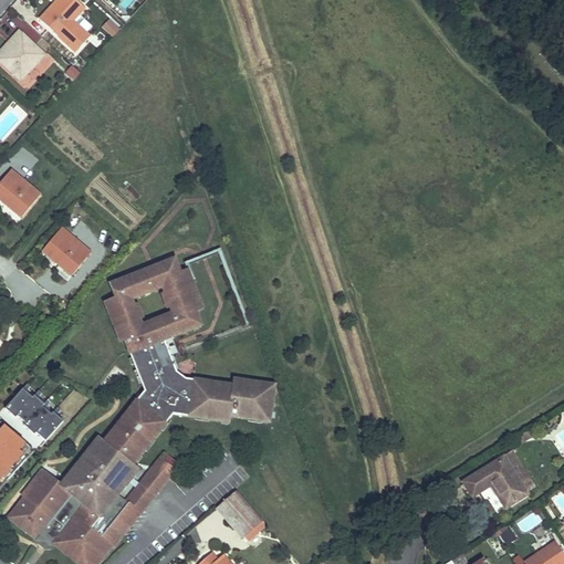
[(85,6),(79,0),(56,0),(58,1),(49,12),(45,10),(39,17),(58,34),(74,50),(90,33),(73,18),(85,6)]
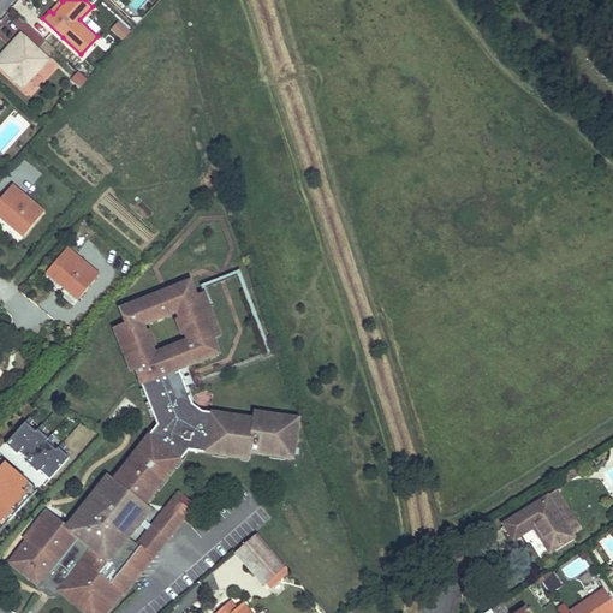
[(59,0),(49,11),(53,13),(63,1),(61,0),(59,0)]
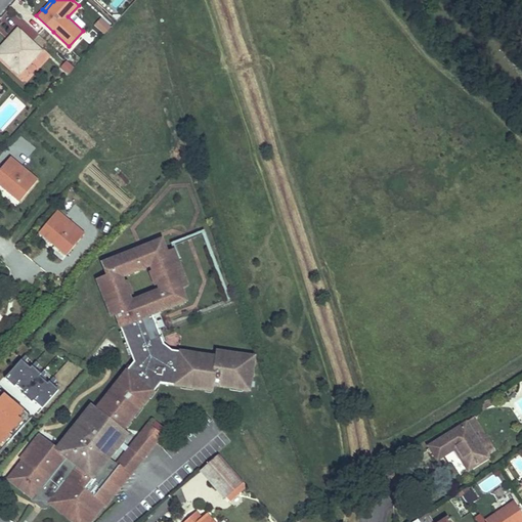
[(99,33),(109,27),(100,15),(91,23),(99,33)]
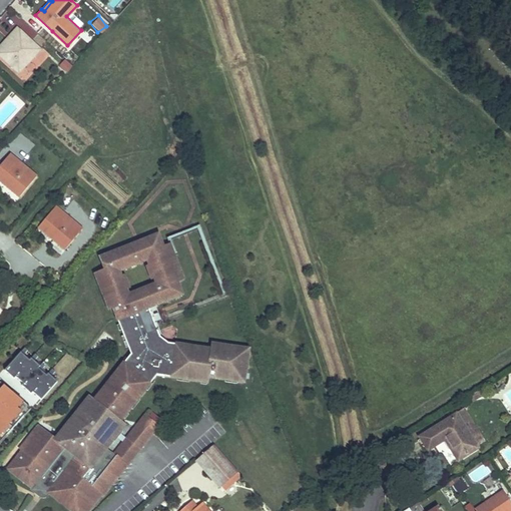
[(12,35),(0,48),(0,54),(18,71),(40,47),(16,25),(9,32),(12,35)]
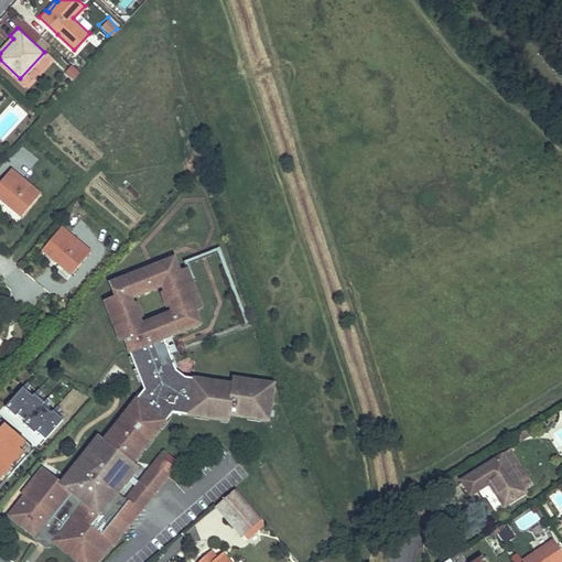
[(0,53),(13,39),(10,35),(0,46),(0,53)]
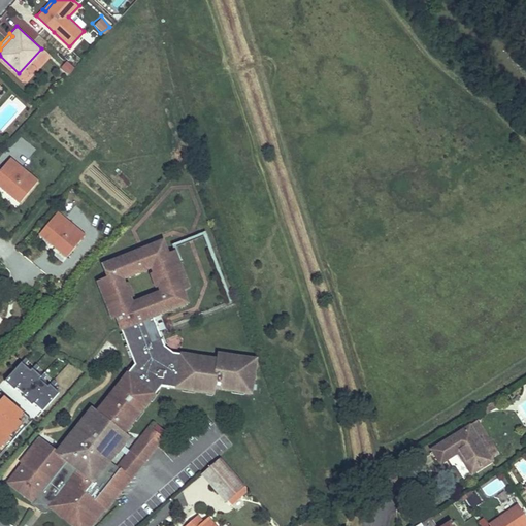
[(7,156),(0,165),(0,195),(13,206),(36,179),(7,156)]
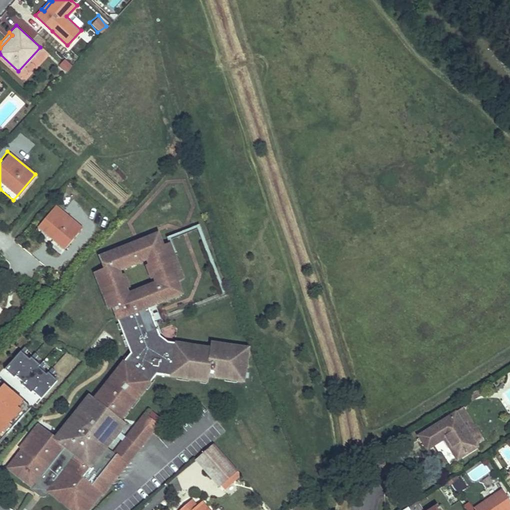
[(53,204),(36,225),(48,235),(50,234),(52,236),(51,237),(63,248),(81,226),(53,204)]
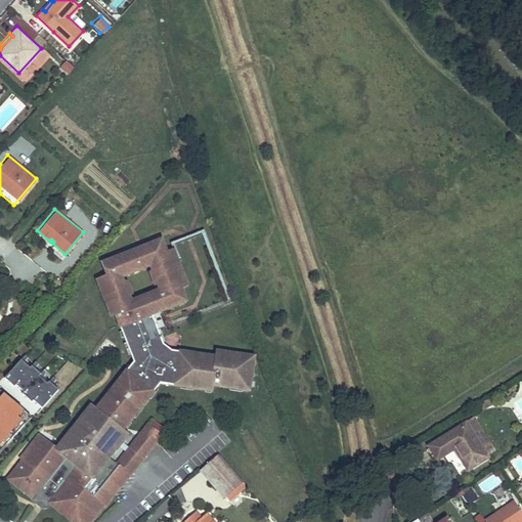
[(184,299),(179,286),(186,283),(172,248),(166,250),(161,237),(101,260),(106,273),(96,277),(110,313),(114,311),(132,359),(94,407),(89,403),(54,446),(38,433),(18,457),(20,458),(6,477),(35,499),(42,491),(52,498),(81,521),(98,499),(101,503),(102,504),(137,461),(124,450),(115,462),(106,455),(126,432),(121,428),(159,381),(210,388),(211,383),(247,389),(252,354),(215,349),(214,354),(170,348),(162,342),(150,312),(184,299)]
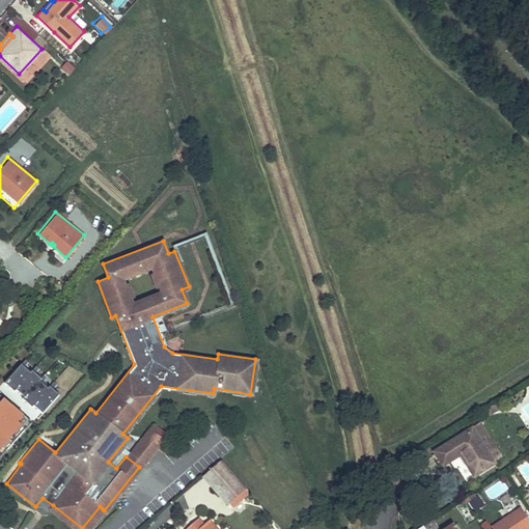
[(2,382),(38,414),(56,395),(20,363),(2,382)]
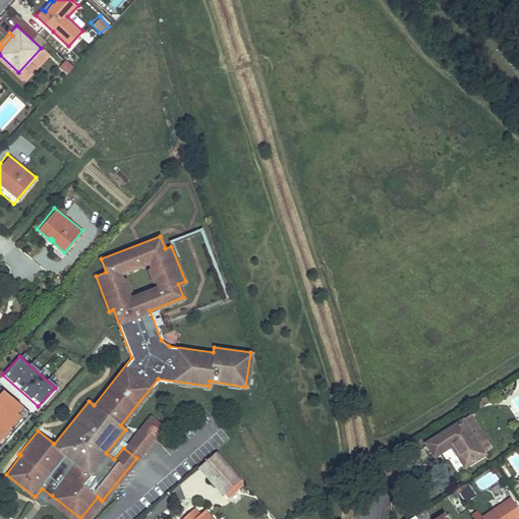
[(487,394),(469,404),(472,409),(491,399),(487,394)]
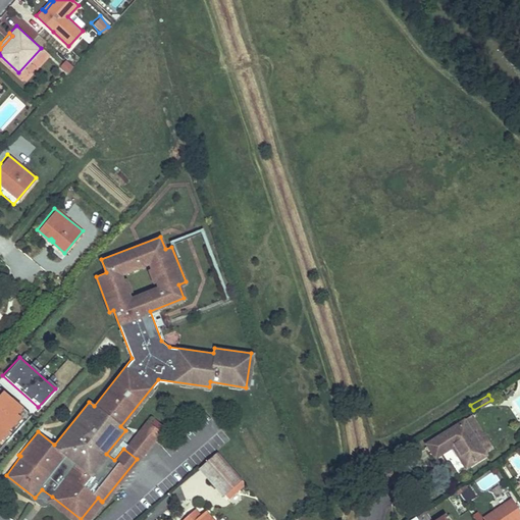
[(490,447),(471,416),(464,420),(483,451),(490,447)]
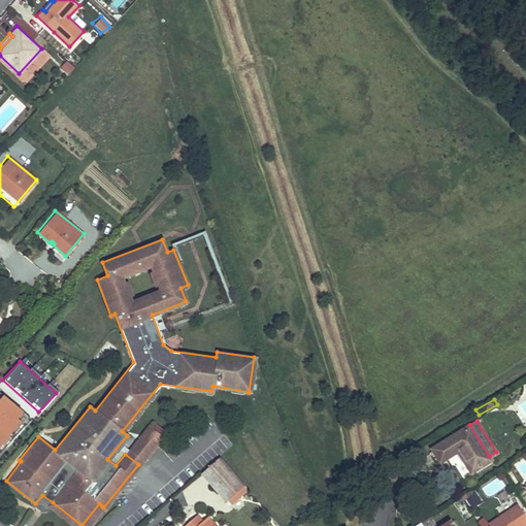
[(468,424),(431,448),(439,460),(458,448),(464,458),(462,459),(470,470),(490,459),(489,456),(469,425),(468,424)]
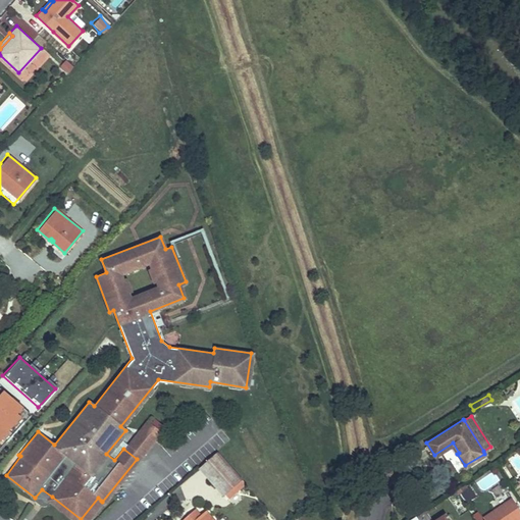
[(127,443),(141,454),(159,431),(146,420),(127,443)]
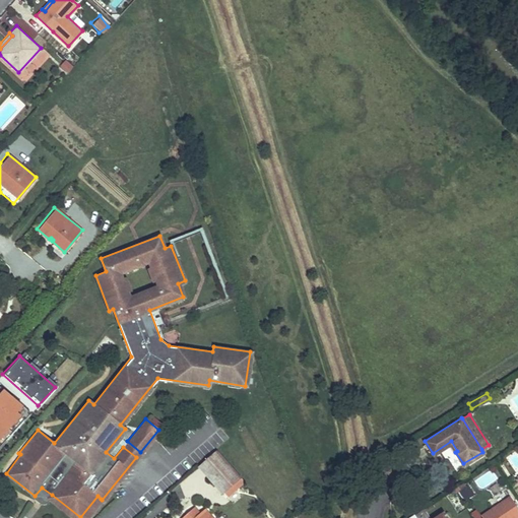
[(140,452),(127,441),(123,447),(136,457),(140,452)]
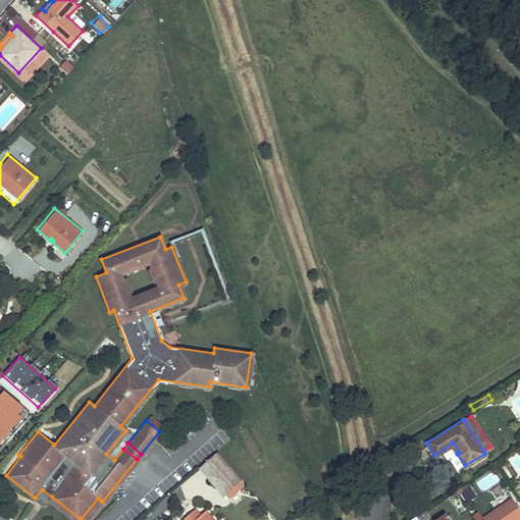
[(216,450),(198,466),(222,494),(241,478),(216,450)]
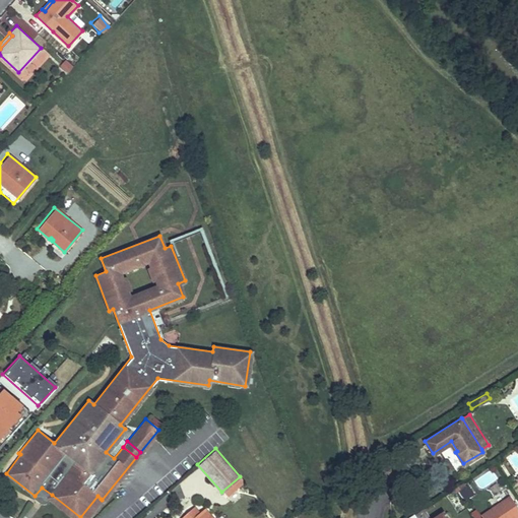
[(465,484),(457,491),(463,500),(471,494),(465,484)]
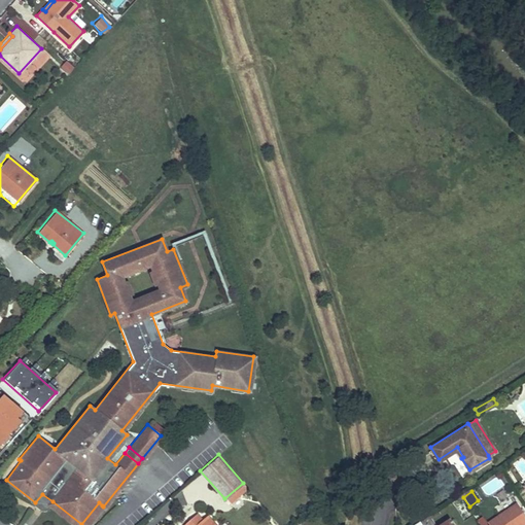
[(35,502),(43,509),(44,510),(45,510),(46,510),(46,509),(47,509),(49,504),(53,501),(42,494),(35,502)]
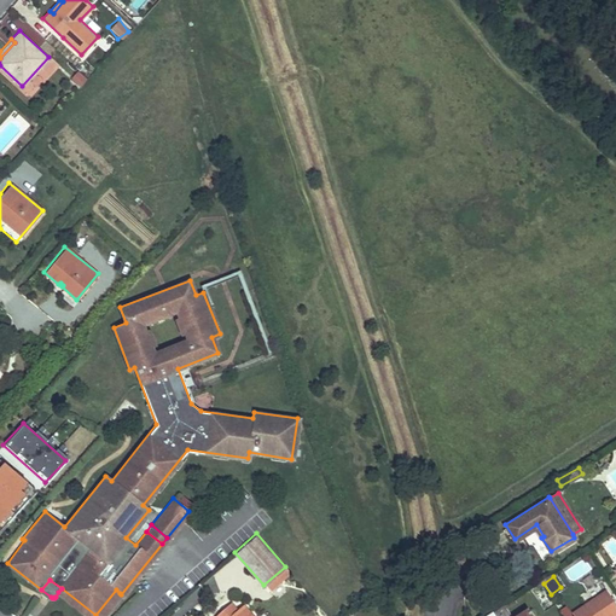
[(88,615),(100,615),(120,593),(116,590),(96,615),(62,588),(58,592),(88,615)]
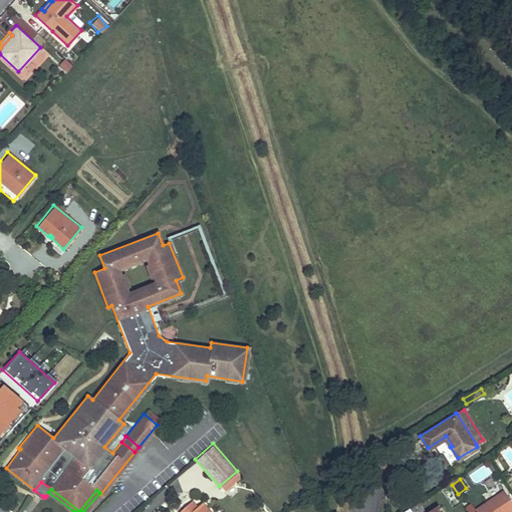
[(511,511),(511,501),(503,489),(475,508),(476,510),(477,511),(507,511),(511,511)]
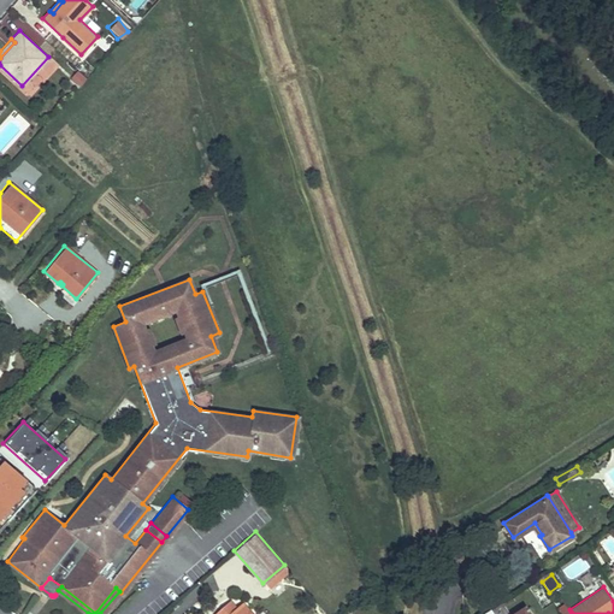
[(229,598),(212,613),(213,613),(253,613),(242,601),(236,607),(229,598)]
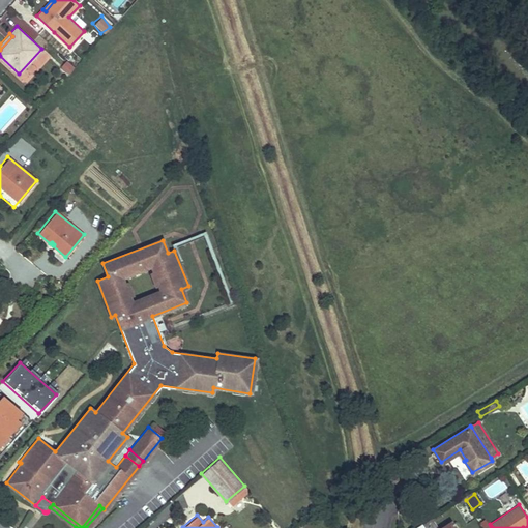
[(437,527),(430,518),(414,527),(453,527),(452,526),(456,523),(453,520),(440,527),(437,527)]
